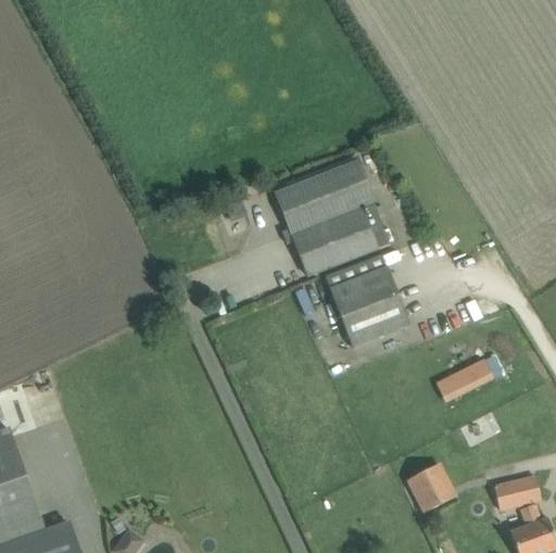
[(307,275),(390,243),(375,203),(375,202),(358,159),(276,191),(307,275)]
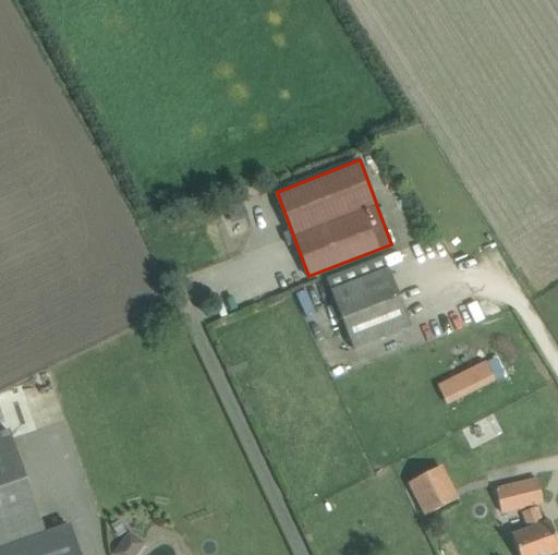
[(242,200),(227,205),(232,220),(247,214),(242,200)]
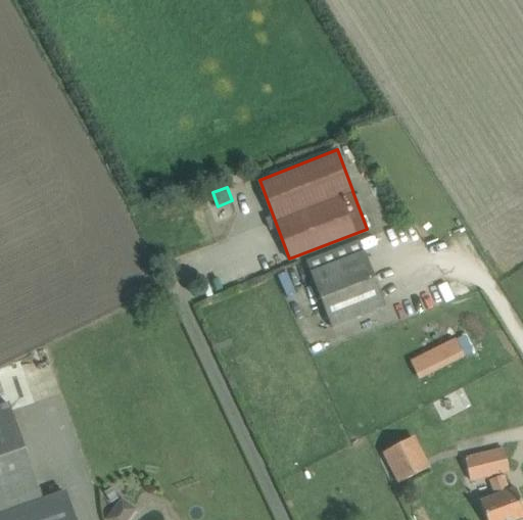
[(363,249),(359,239),(305,260),(332,326),(385,305),(364,249),(363,249)]
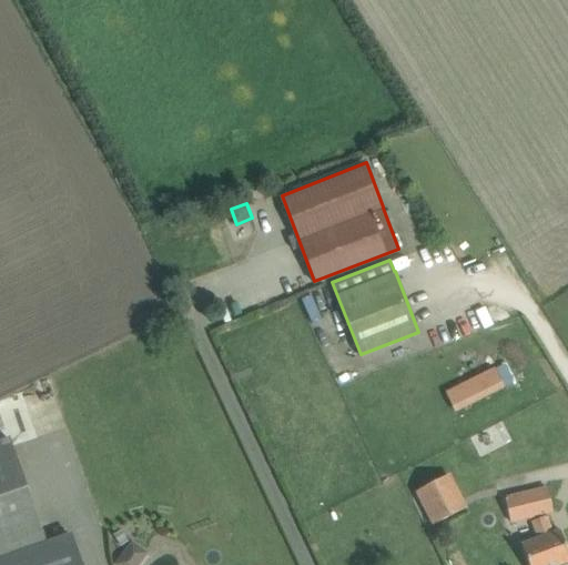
[(455,411),(504,386),(494,366),(494,365),(444,391),(455,411)]
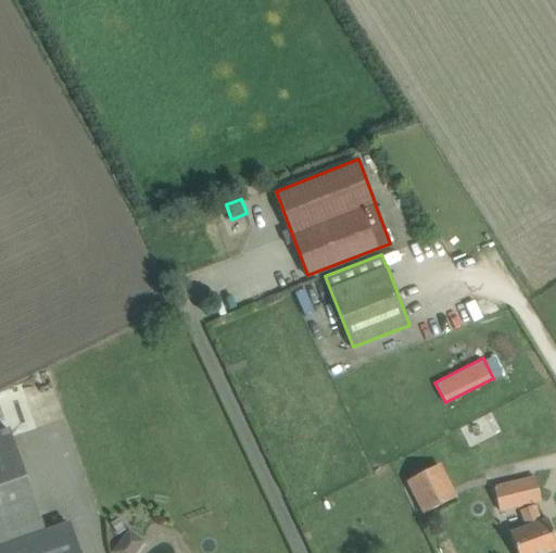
[(46,530),(9,426),(0,429),(0,552),(79,552),(70,522),(46,530)]
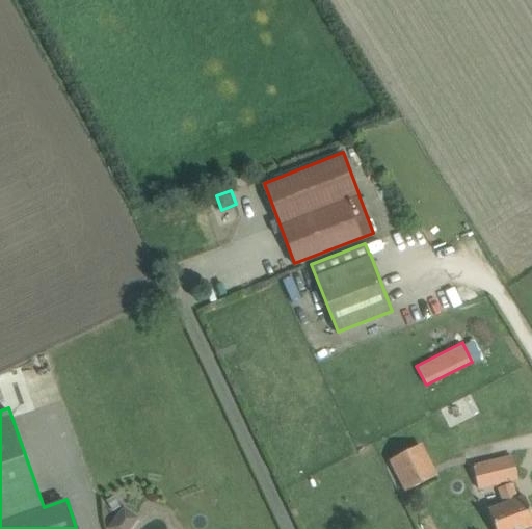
[(406,488),(435,473),(420,444),(391,459),(406,488)]
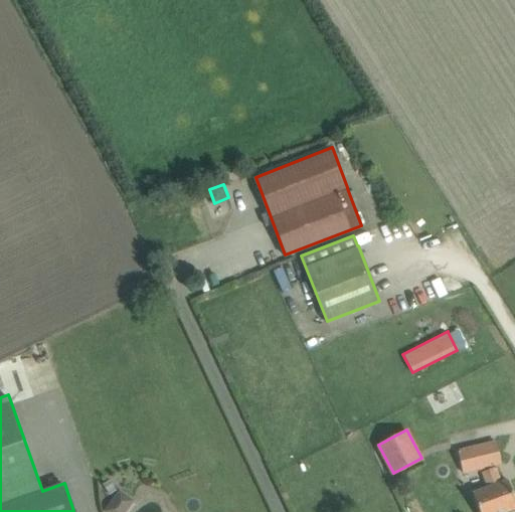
[(464,474),(501,462),(494,441),(457,453),(464,474)]
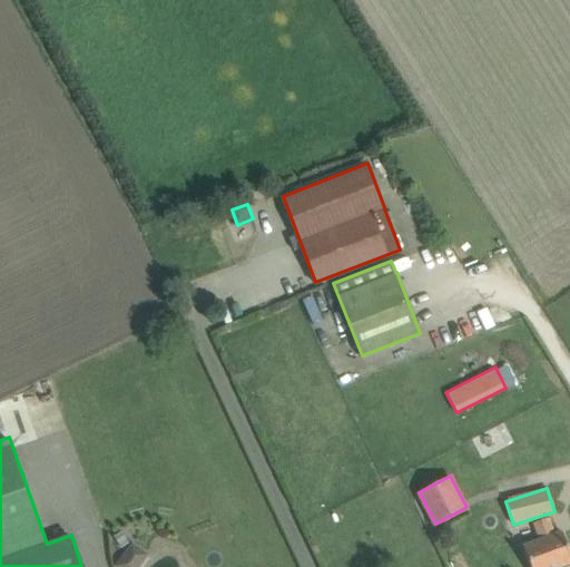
[(548,517),(548,516),(533,521),(540,538),(523,545),(531,566),(558,566),(569,563),(569,553),(561,530),(554,533),(549,518),(550,518),(550,516),(548,517)]
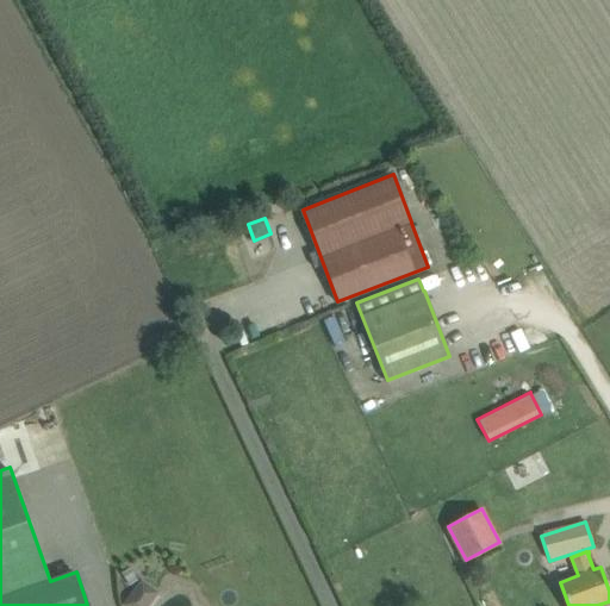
[(142,576),(124,601),(130,605),(150,605),(162,589),(142,576)]
